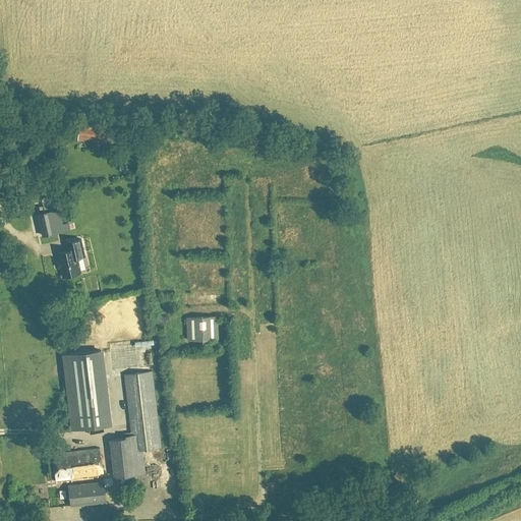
[(102,142),(102,139),(106,139),(107,130),(103,129),(103,125),(91,124),(90,125),(80,124),(79,140),(102,142)]
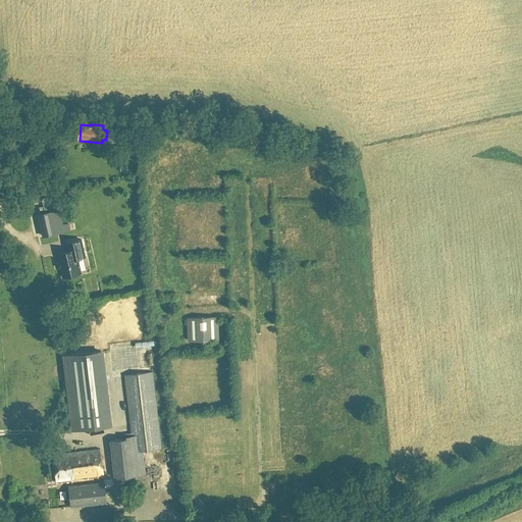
[(60,207),(45,210),(49,236),(65,232),(60,207)]
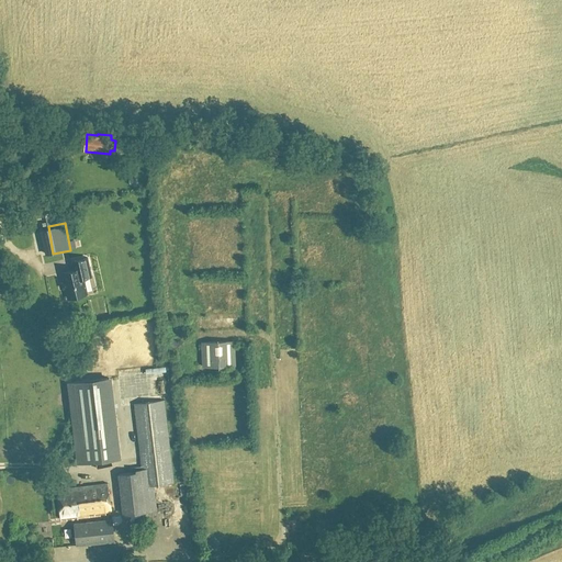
[(42,258),(48,256),(43,235),(36,236),(42,258)]
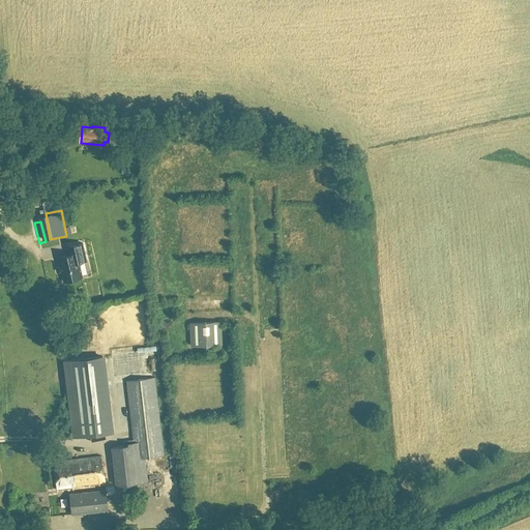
[(78,258),(85,256),(82,242),(67,246),(69,255),(59,257),(64,281),(83,276),(78,258)]
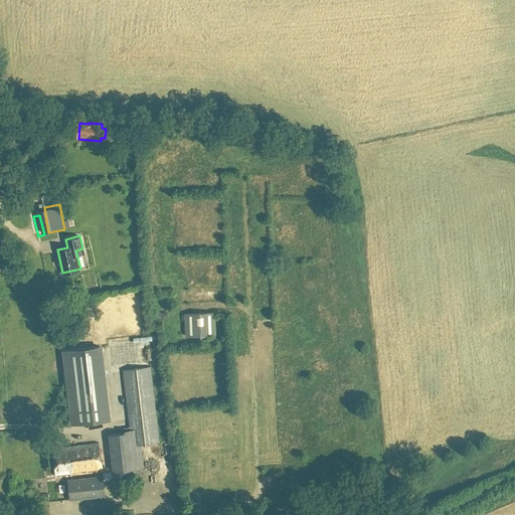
[(214,313),(186,314),(187,336),(215,335),(214,313)]
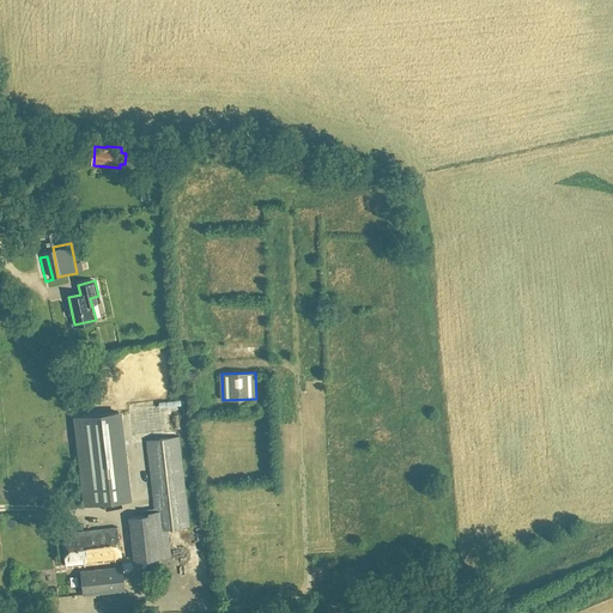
[(149,515),(129,517),(134,562),(171,557),(168,529),(190,527),(180,437),(146,441),(155,511),(149,513),(149,515)]
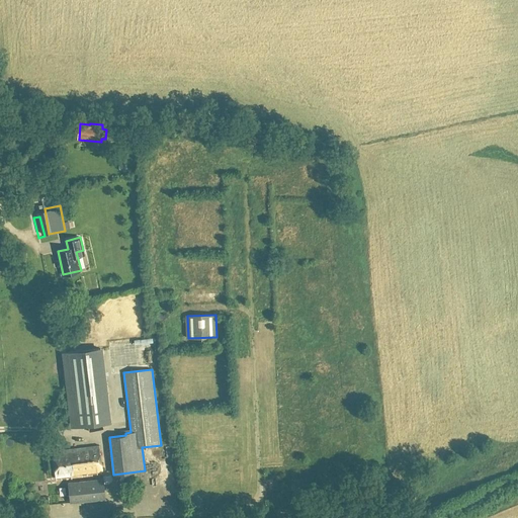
[(94,409),(96,424),(111,423),(110,407),(94,409)]
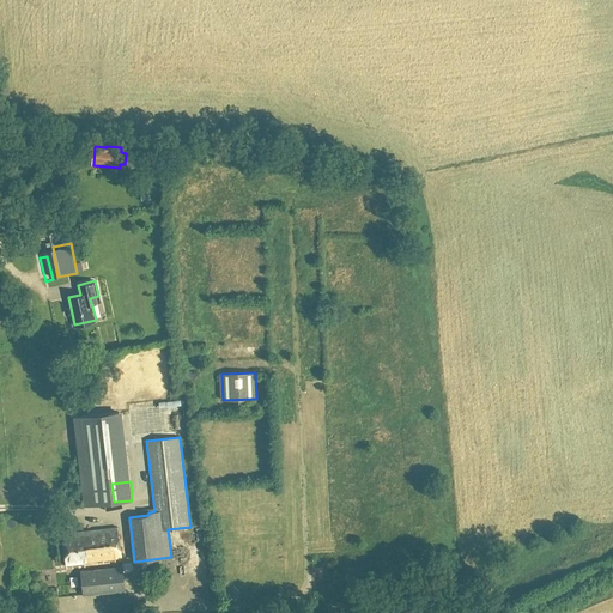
[(117,528),(62,534),(66,566),(85,564),(85,562),(121,558),(117,528)]
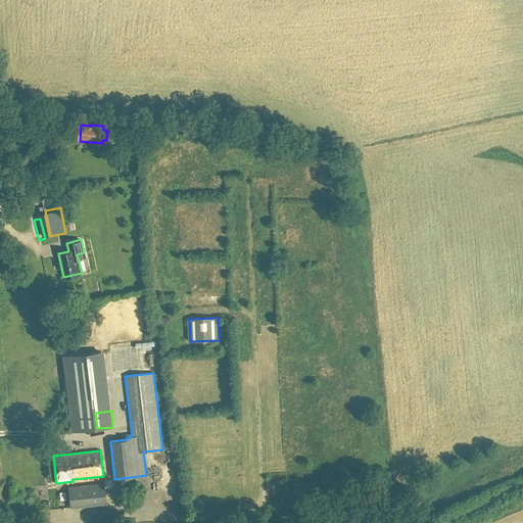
[(68,487),(72,508),(107,504),(105,483),(68,487)]
